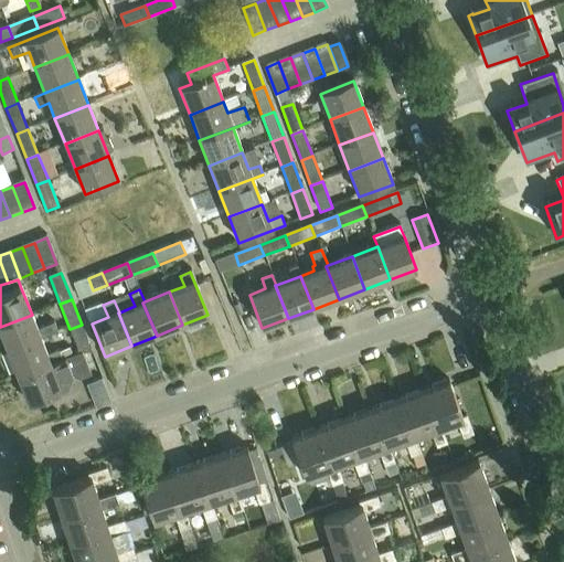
[(55,324),(38,330),(32,315),(0,327),(0,335),(8,354),(42,340),(41,339),(59,332),(55,324)]
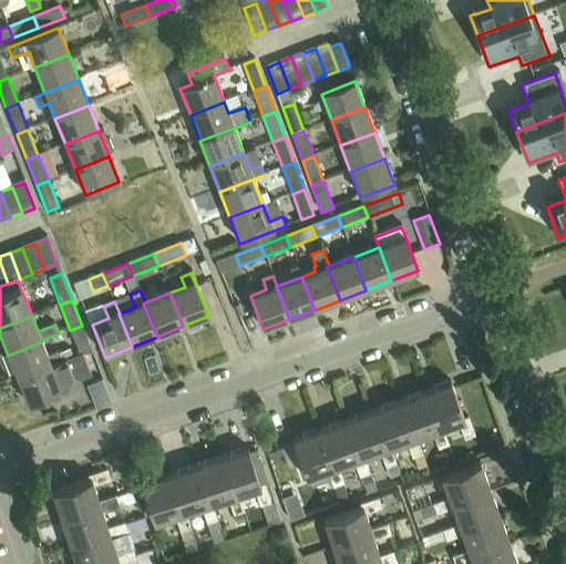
[(84,354),(91,350),(82,326),(70,330),(79,352),(82,351),(83,354),(84,354)]
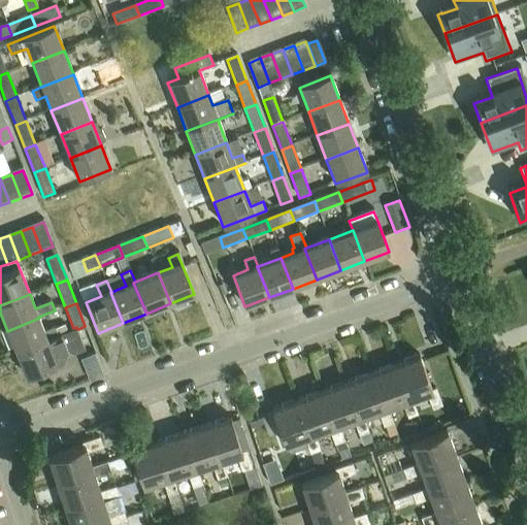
[(57,330),(56,327),(44,332),(39,318),(7,331),(17,355),(68,333),(66,326),(57,330)]
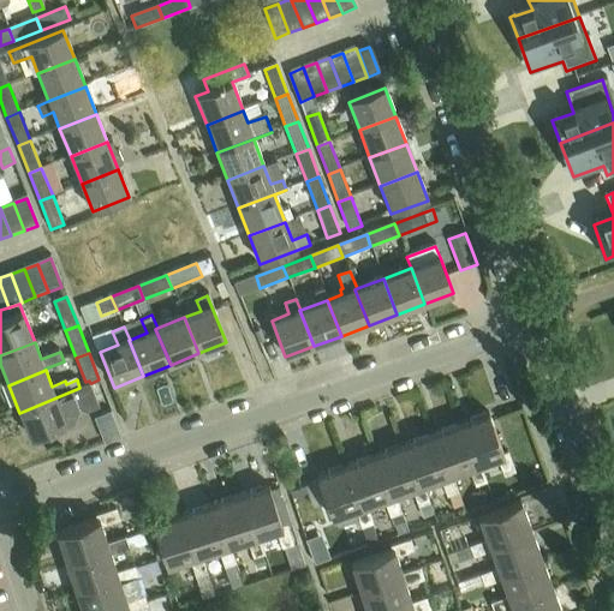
[(30,441),(73,424),(78,412),(88,414),(101,409),(99,403),(107,400),(99,379),(91,383),(90,383),(79,388),(19,413),(30,441)]
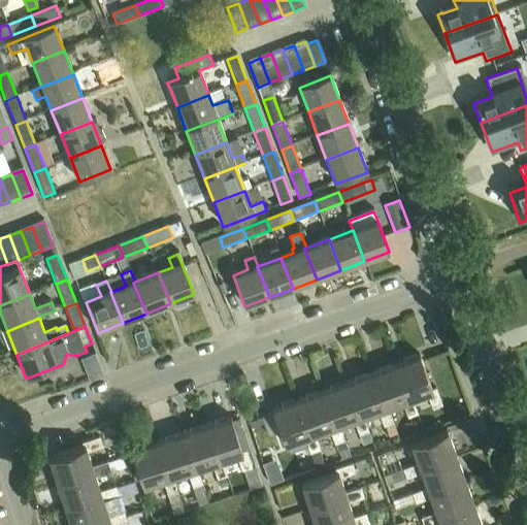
[(96,355),(83,360),(90,382),(104,376),(96,355)]
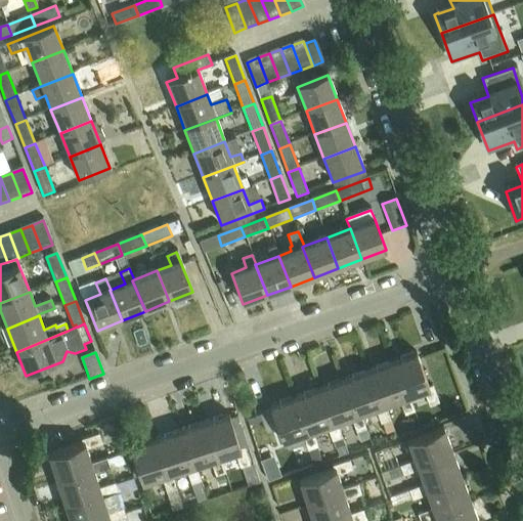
[(416,355),(391,364),(403,399),(407,397),(423,392),(428,407),(438,403),(432,386),(427,388),(416,355)]
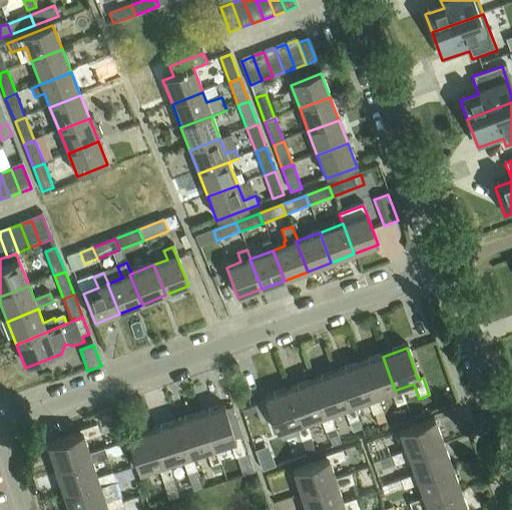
[(395,391),(383,357),(359,365),(371,399),(375,398),(390,393),(395,407),(405,404),(399,389),(395,391)]
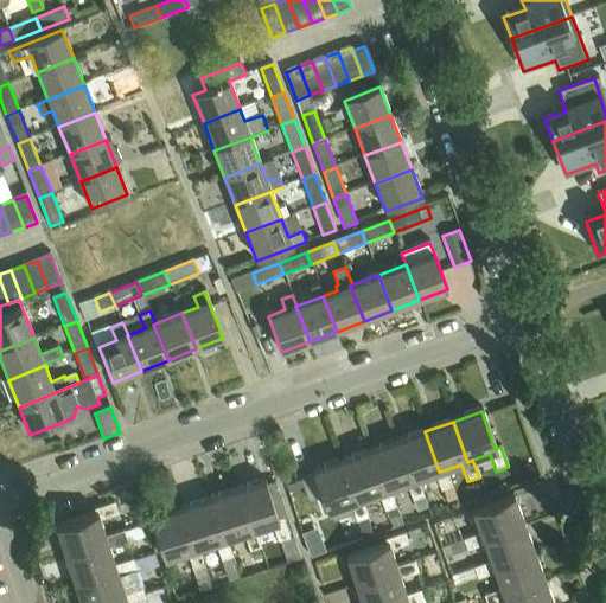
[(439,472),(425,431),(396,442),(410,482),(416,480),(433,474),(439,492),(451,487),(444,470),(439,472)]
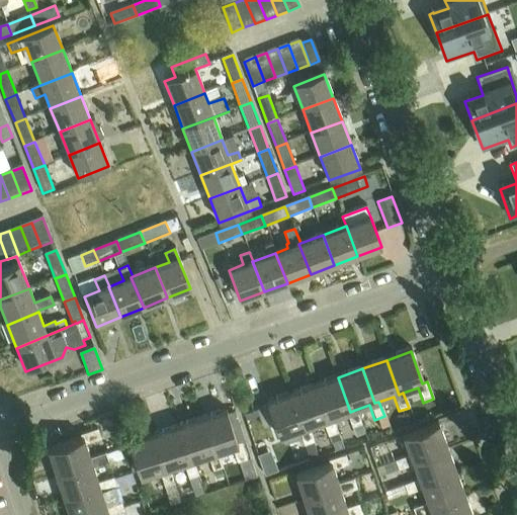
[(350,412),(338,377),(314,385),(327,421),(332,419),(345,414),(350,429),(360,425),(355,410),(350,412)]
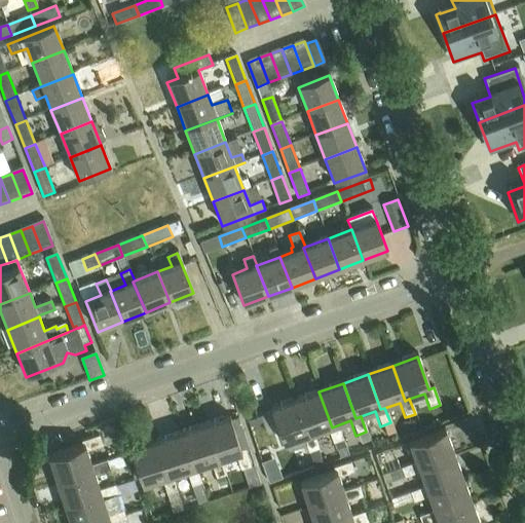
[(332,444),(334,443),(337,451),(345,448),(337,425),(332,427),(319,391),(294,401),(307,436),(311,434),(326,428),(332,444)]
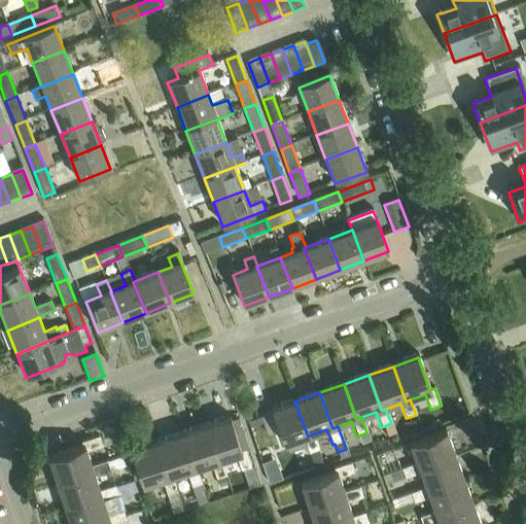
[(318,450),(312,434),(308,437),(294,402),(270,410),(283,446),(303,439),(308,454),(318,450)]
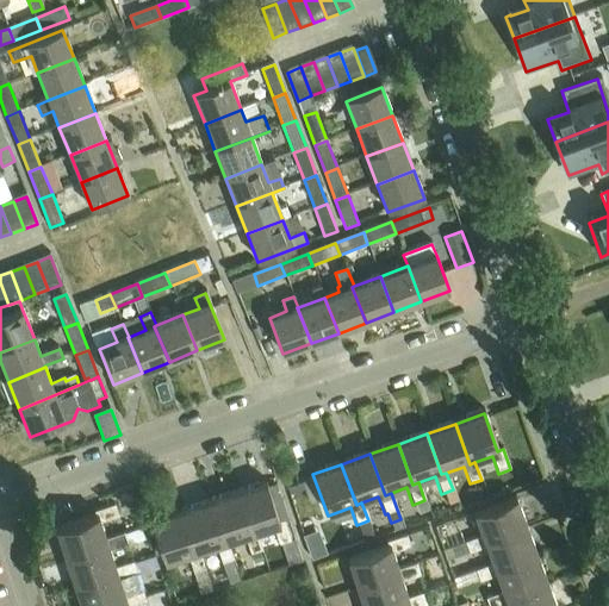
[(249,535),(254,533),(269,529),(275,547),(287,542),(281,522),(278,523),(265,485),(236,494),(249,535)]
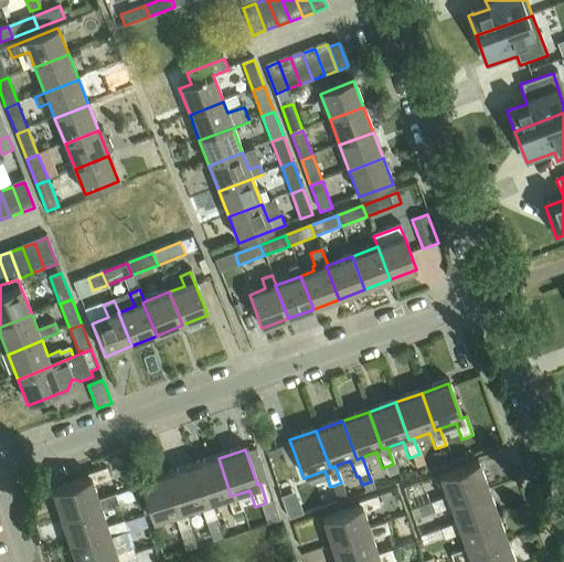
[(219,458),(191,467),(204,505),(209,504),(225,498),(231,515),(241,511),(235,495),(231,496),(219,458)]
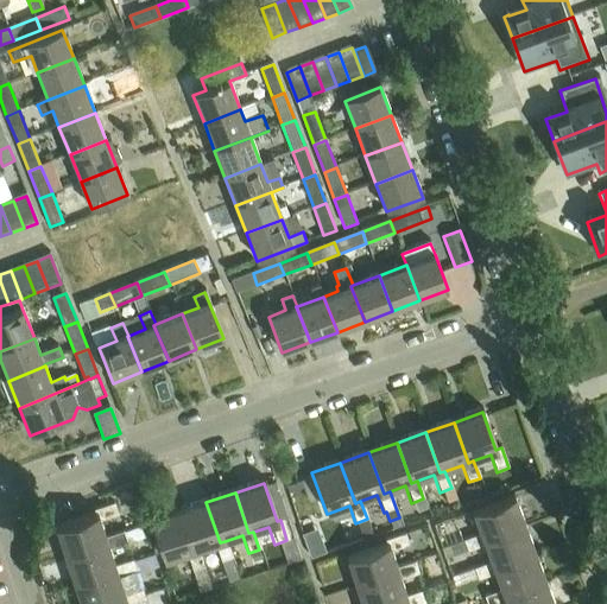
[(423,498),(411,503),(416,515),(428,512),(423,498)]
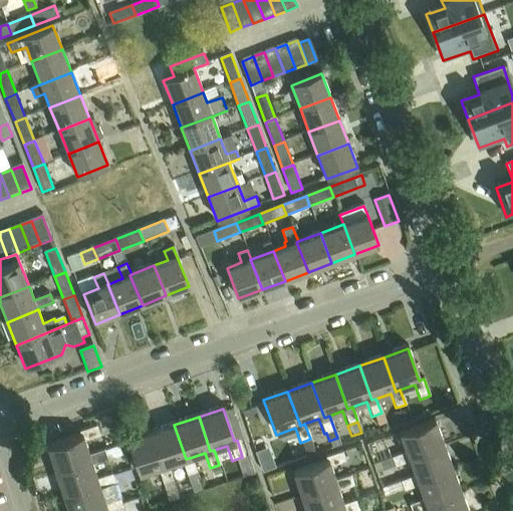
[(406,453),(391,458),(380,462),(383,472),(409,463),(408,459),(442,446),(434,422),(399,435),(406,453)]
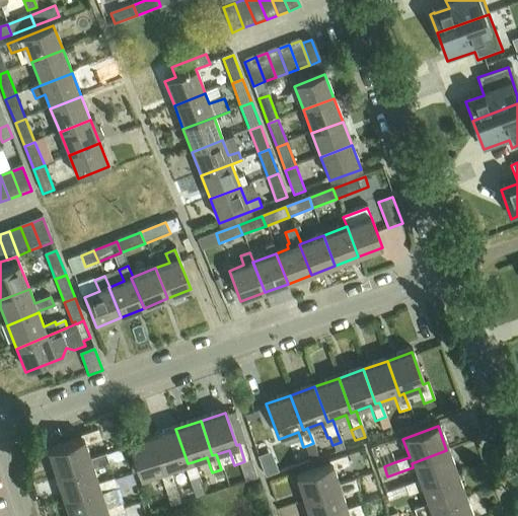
[(187,481),(189,480),(192,489),(200,487),(192,462),(188,463),(175,429),(151,437),(162,471),(166,470),(182,465),(187,481)]
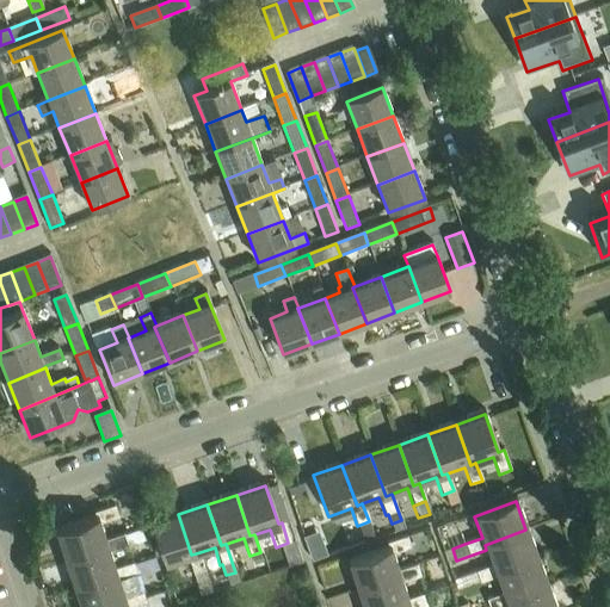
[(54,532),(63,561),(104,547),(103,543),(97,526),(116,519),(112,508),(90,515),(92,519),(54,532)]
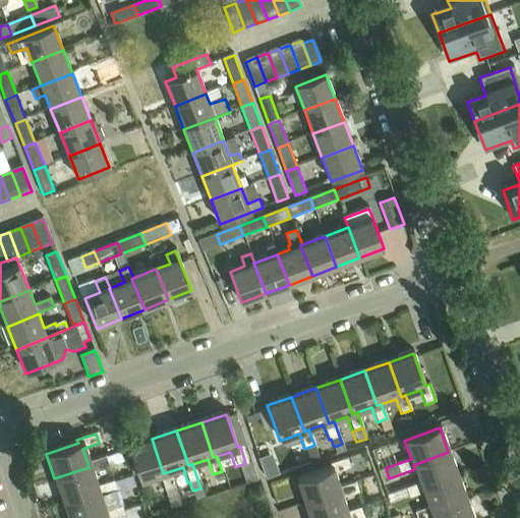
[(112,455),(104,457),(88,463),(89,467),(54,478),(62,503),(97,492),(96,487),(91,472),(125,460),(118,438),(107,442),(112,455)]
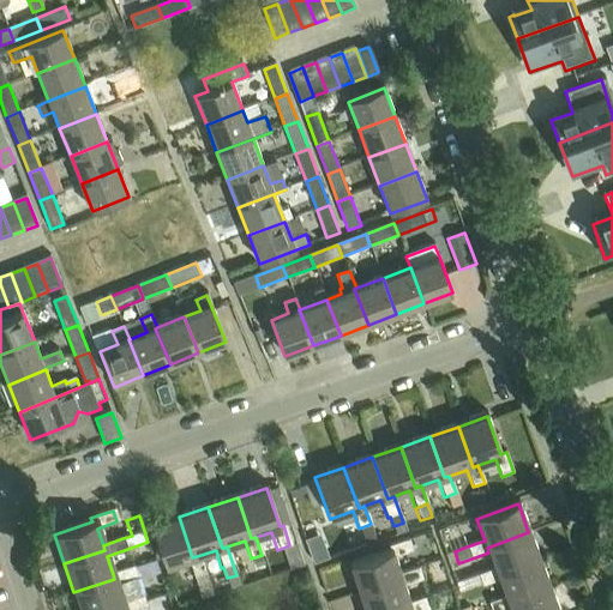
[(203,574),(197,556),(192,557),(179,517),(150,526),(163,567),(187,560),(193,578),(203,574)]
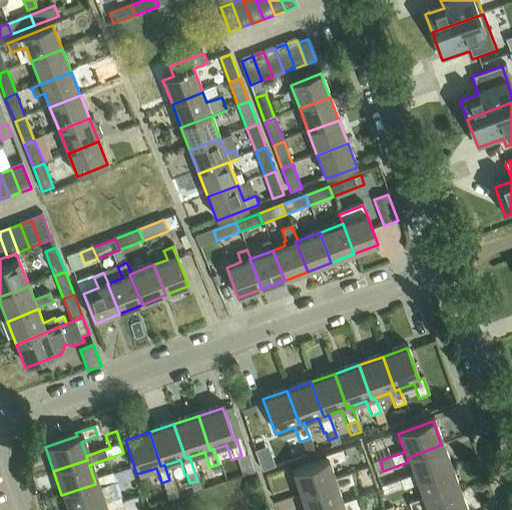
[(450,469),(441,445),(407,458),(408,462),(413,475),(398,480),(402,490),(416,485),(415,482),(450,469)]
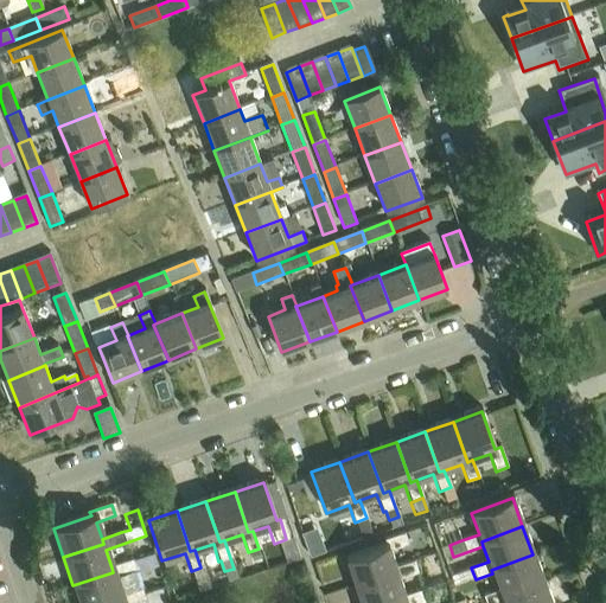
[(403,534),(383,540),(384,545),(345,558),(355,587),(399,573),(396,568),(390,550),(407,545),(403,534)]
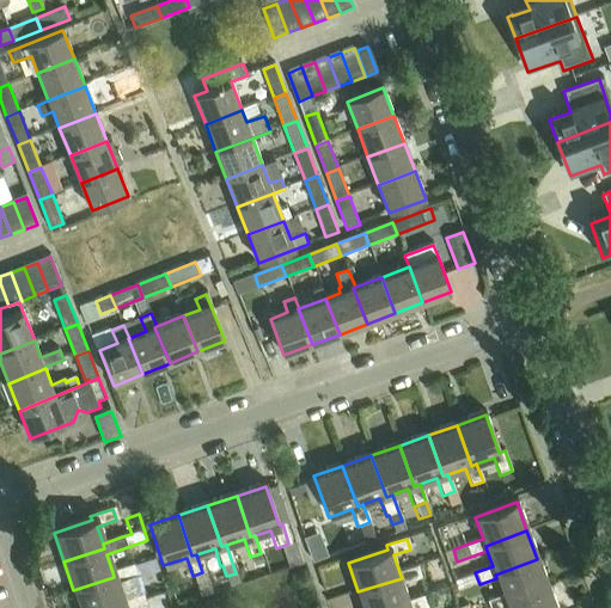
[(263,553),(254,557),(256,566),(266,564),(263,553)]
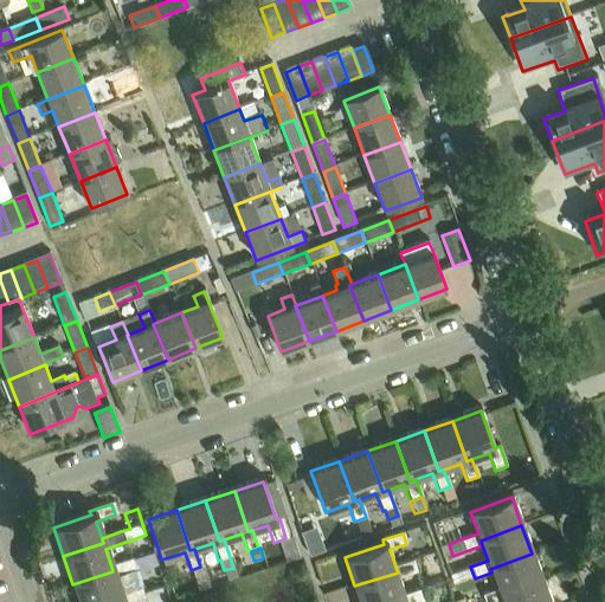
[(139,588),(134,574),(159,565),(155,554),(130,562),(130,560),(111,567),(113,571),(72,584),(78,601),(117,601),(122,600),(121,595),(139,588)]
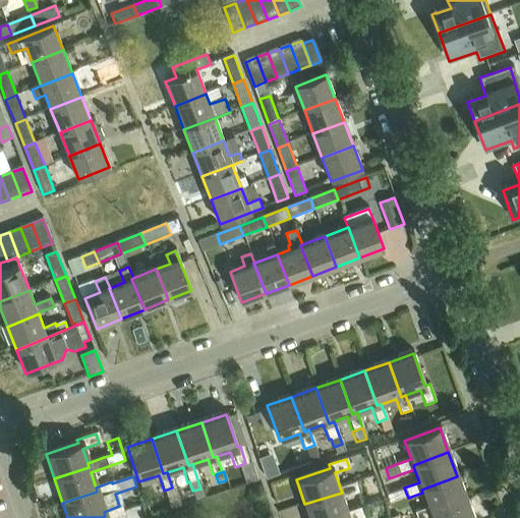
[(431,517),(430,513),(466,501),(457,476),(421,490),(422,493),(428,507),(413,512),(415,517),(431,517)]
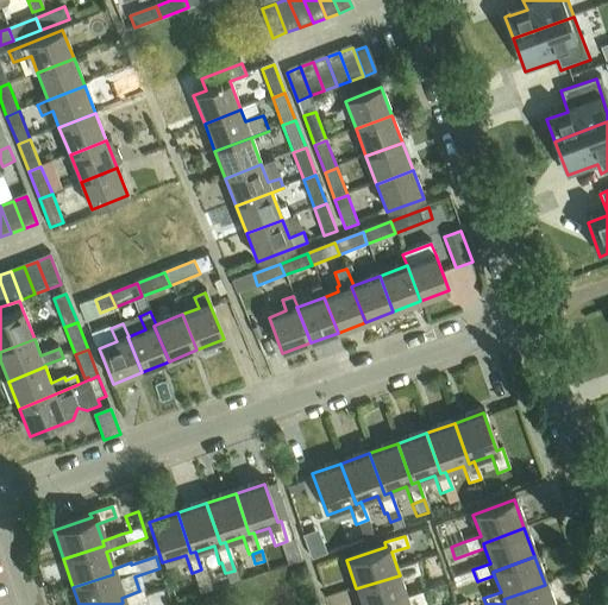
[(408,604),(407,598),(401,581),(418,575),(414,565),(397,569),(400,575),(356,588),(361,604),(408,604)]
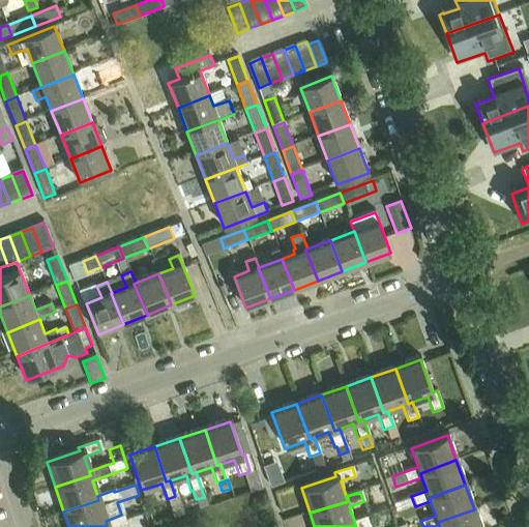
[(480,526),(474,509),(438,522),(439,526),(480,526)]
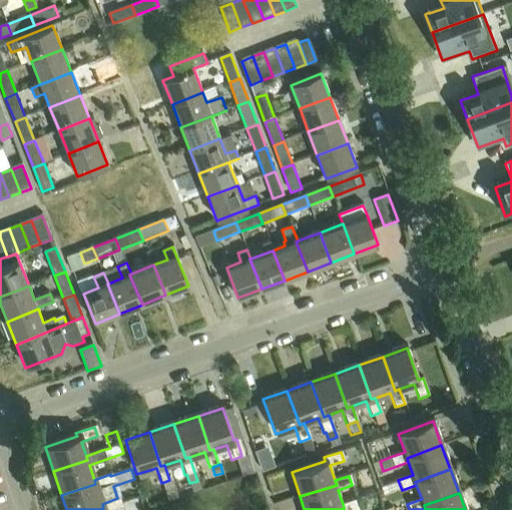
[(103,508),(99,509),(116,509),(120,508),(117,498),(102,504),(103,508)]
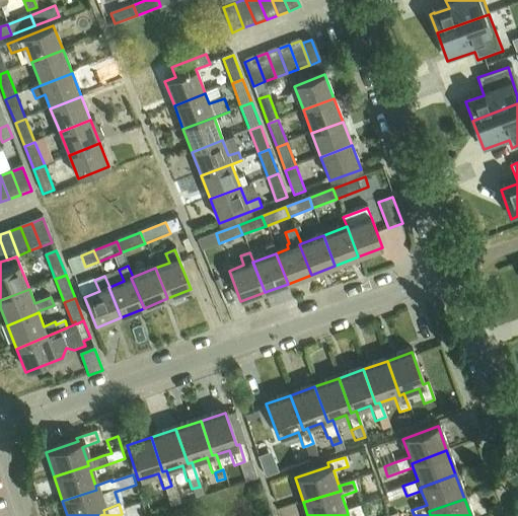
[(363,515),(360,506),(347,510),(348,515),(363,515)]
